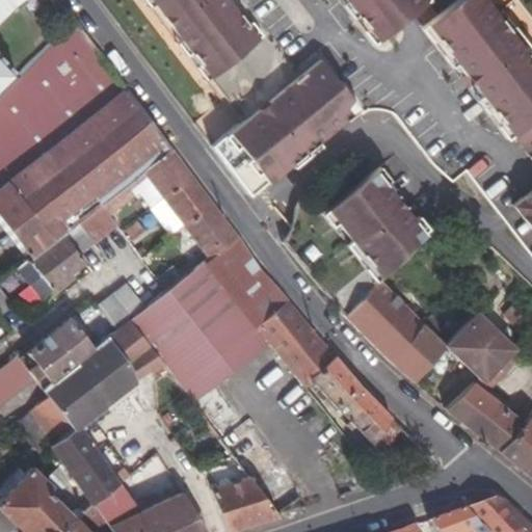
[(23,0),(0,0),(0,95),(20,77),(0,49),(0,25),(21,1),(23,0)]
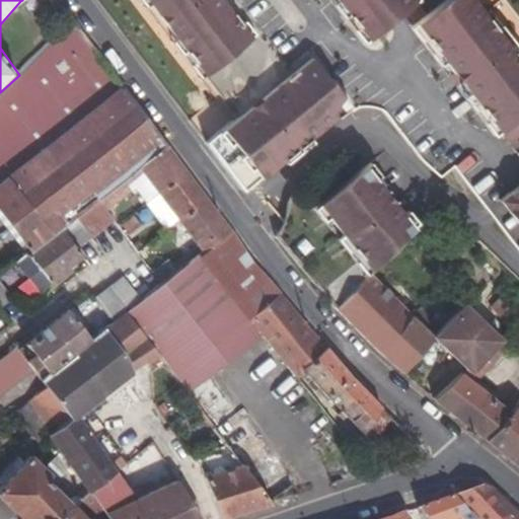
[(145,0),(204,75),(253,36),(224,0),(145,0)]
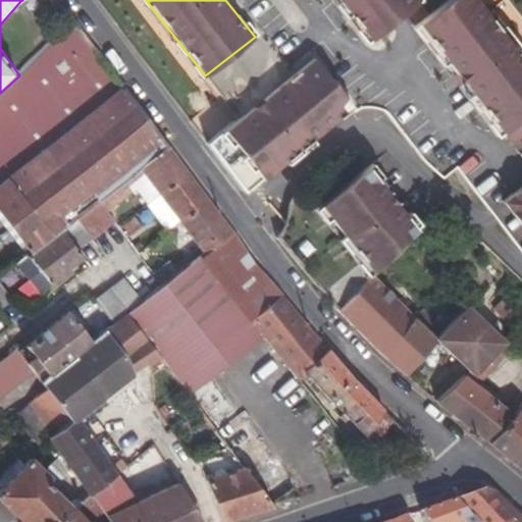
[(521,116),(521,59),(486,14),(475,0),(448,0),(428,15),(418,1),(416,0),(337,0),(369,40),(408,9),(501,131),(502,133),(521,116)]
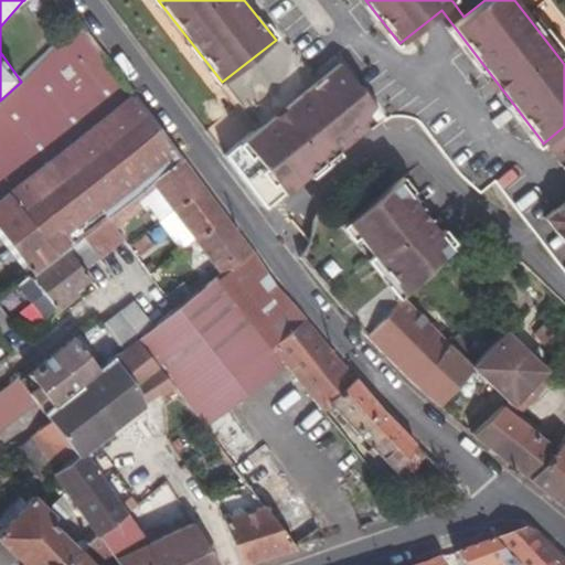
[(178,152),(83,23),(45,59),(21,82),(0,100),(0,227),(33,273),(182,159),(178,152)]
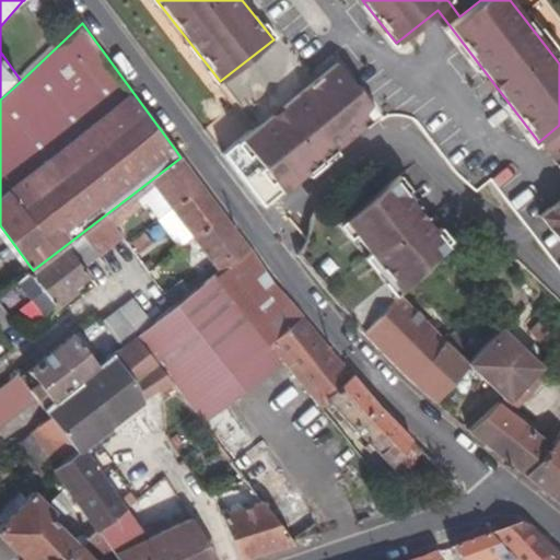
[(337,63),(281,106),(259,123),(221,152),(260,205),(376,115),(337,63)]
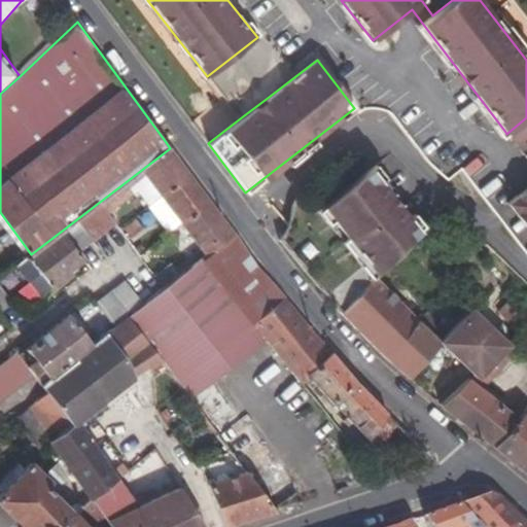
[(236,236),(170,148),(31,254),(14,267),(39,296),(84,259),(79,252),(95,241),(116,223),(108,214),(134,192),(131,188),(147,176),(163,197),(182,221),(208,256),(236,236)]
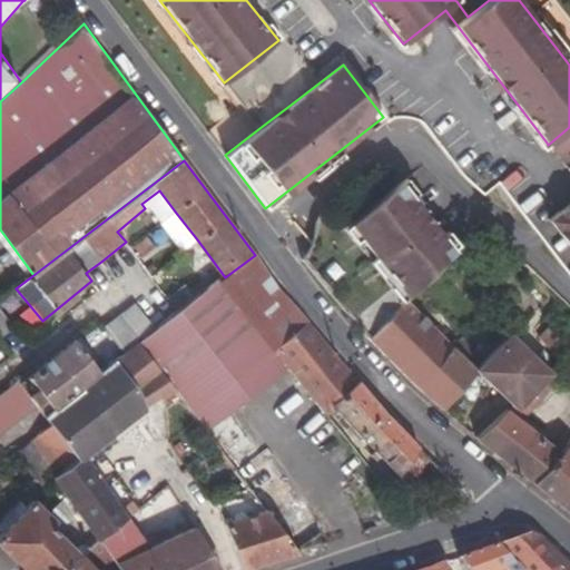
[(569,204),(549,219),(569,246),(569,164),(566,168),(569,172),(569,204)]
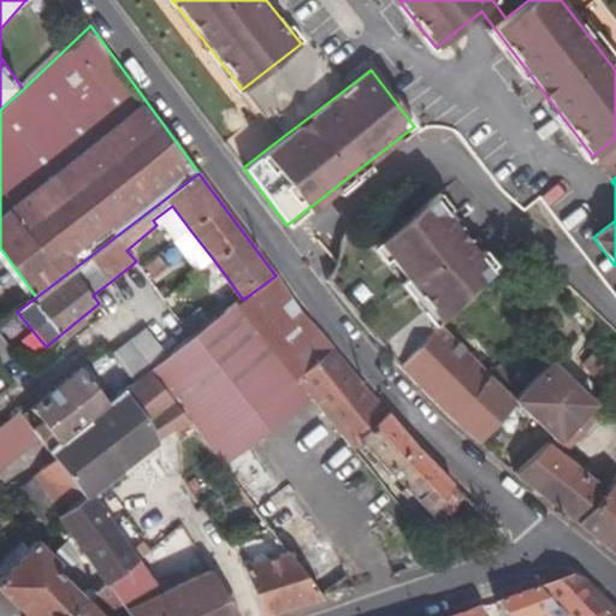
[(378,242),(439,320),(473,284),(489,267),(434,199),(378,242)]
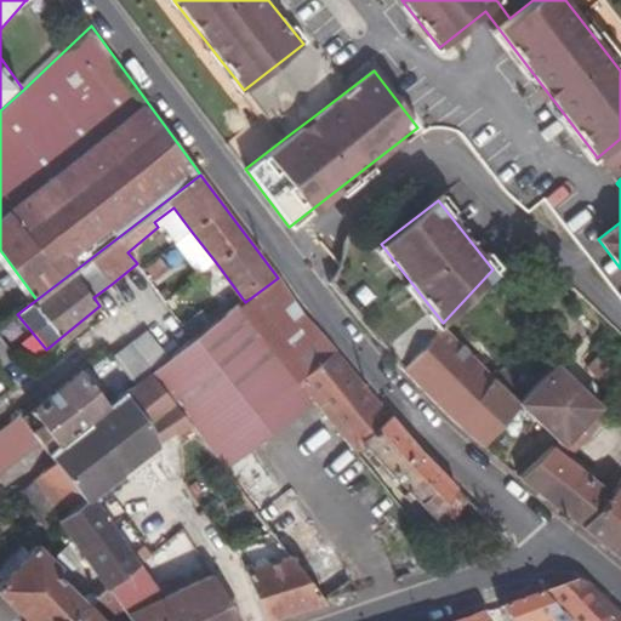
[(151,374),(175,404),(189,422),(209,449),(278,539),(323,598),(349,582),(249,449),(313,398),(355,450),(364,444),(360,440),(389,415),(302,314),(278,278),(245,302),(214,326),(193,342),(170,359),(151,374)]
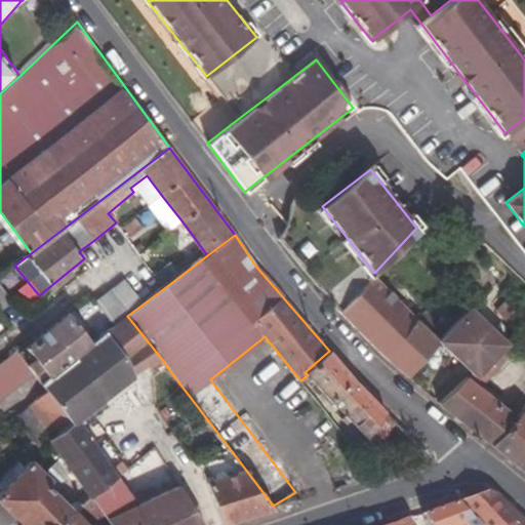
[(154,276),(163,289),(180,276),(171,263),(154,276)]
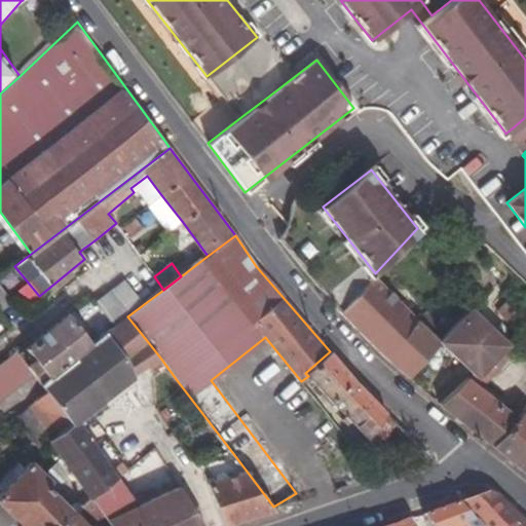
[(408,377),(442,340),(458,323),(438,302),(418,320),(373,275),(341,311),(375,344),(408,377)]
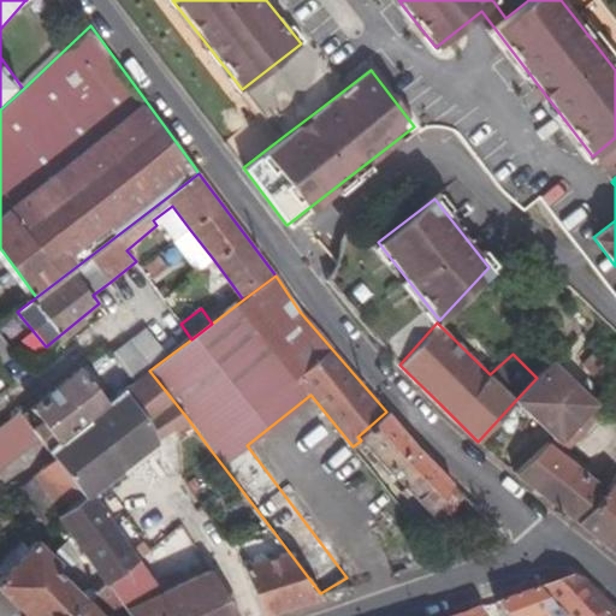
[(135,381),(149,371),(169,356),(147,327),(113,354),(135,381)]
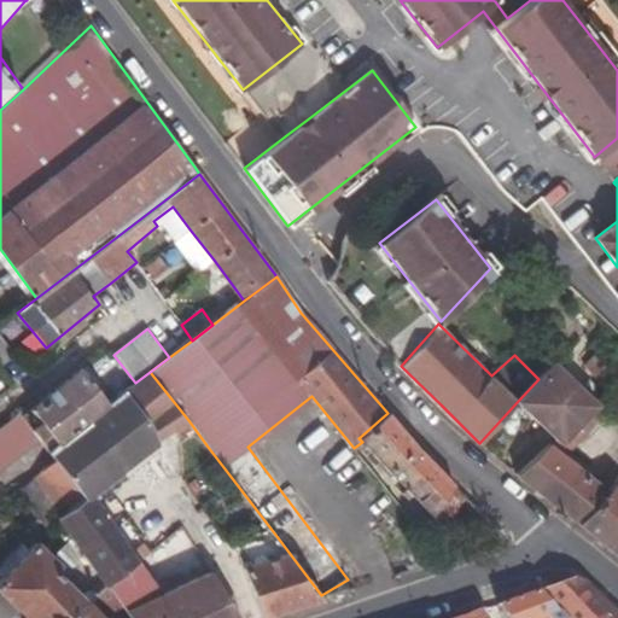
[(13,355),(0,337),(0,365),(11,357),(13,355)]
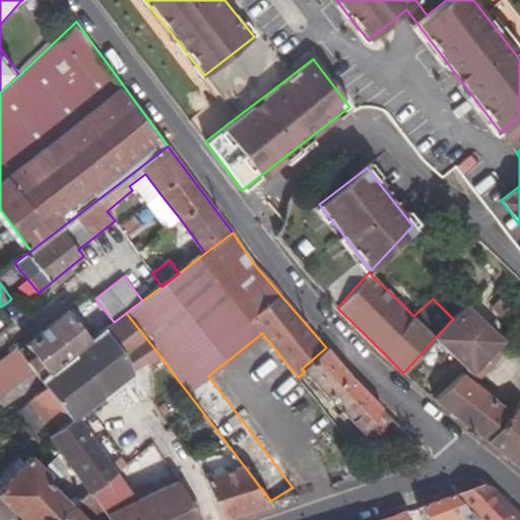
[(491,307),(512,328),(519,320),(519,318),(499,299),(491,307)]
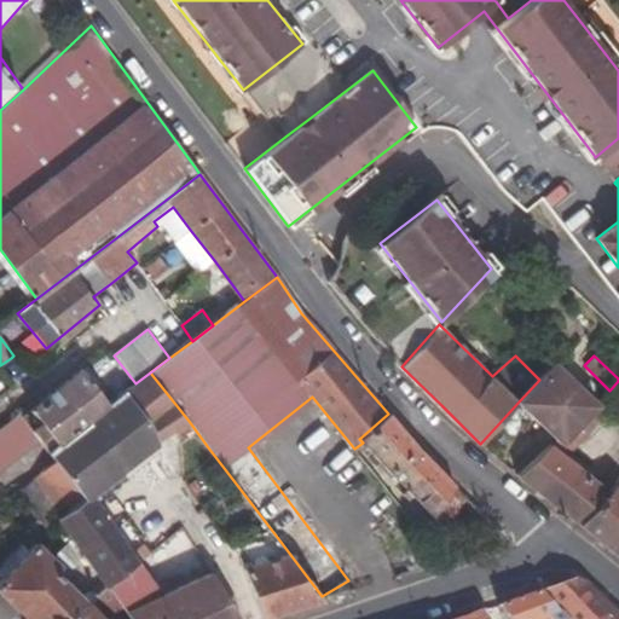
[(594,405),(554,366),(539,380),(520,400),(559,440),(594,405)]
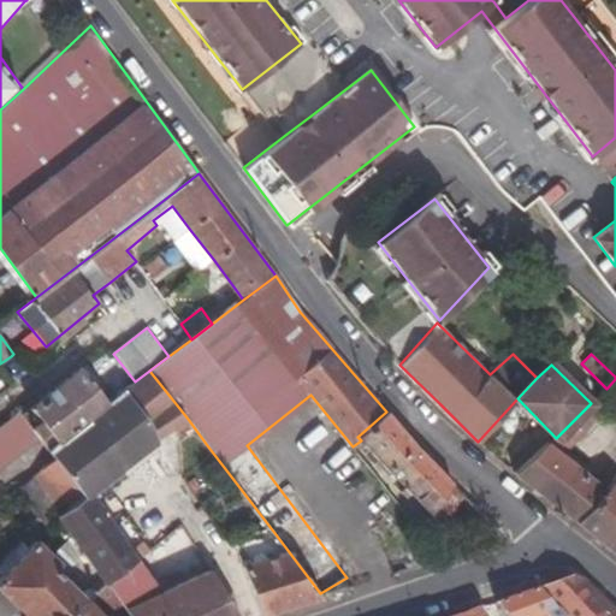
[(82,369),(30,408),(48,434),(53,443),(107,402),(82,369)]
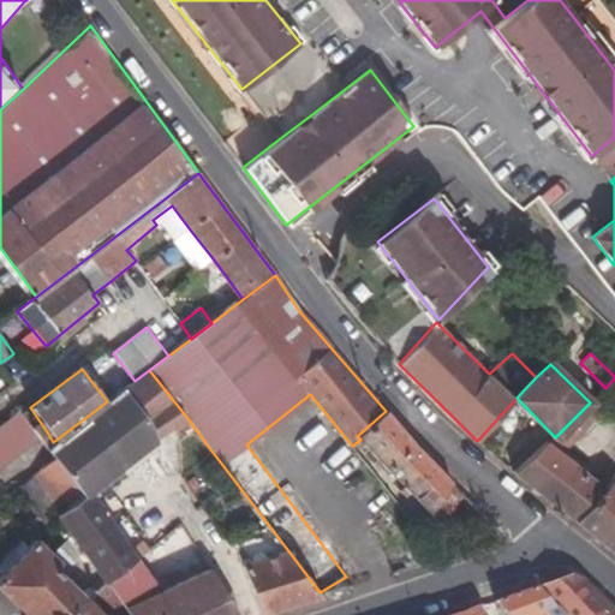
[(107,401),(53,442),(57,447),(89,493),(156,440),(147,422),(157,412),(169,429),(172,431),(187,418),(173,400),(149,370),(135,381),(107,401)]
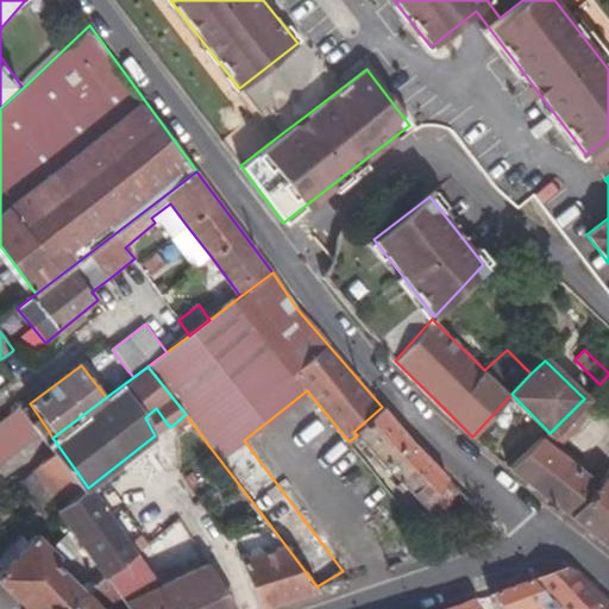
[(0,464),(48,429),(30,403),(19,412),(16,409),(0,419),(0,464)]
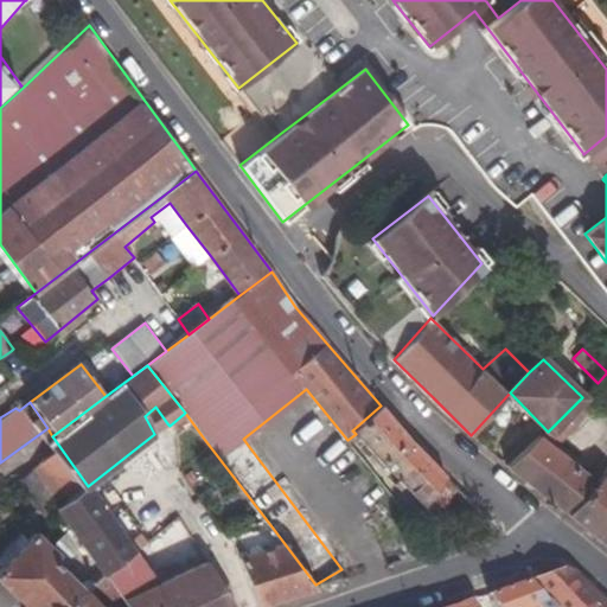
[(390,417),(381,406),(352,430),(356,434),(425,505),(445,477),(416,447),(390,417)]
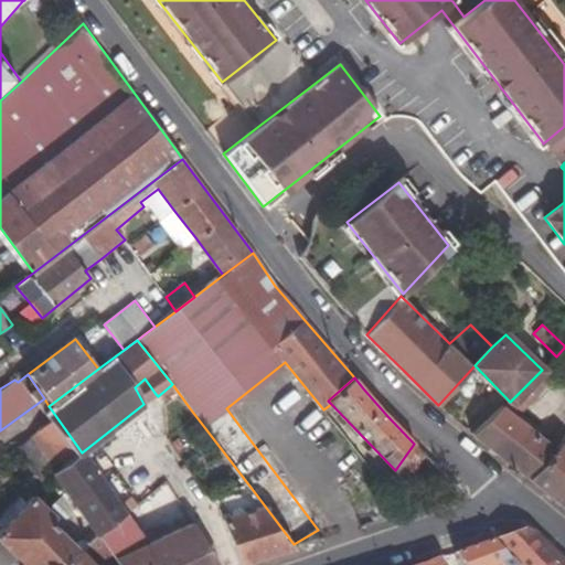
[(145,379),(135,387),(144,404),(156,394),(145,379)]
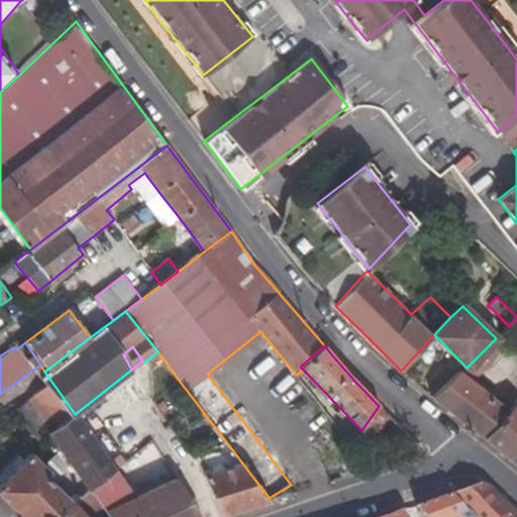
[(516,402),(510,411),(460,373),(435,398),(467,424),(516,464),(516,402)]
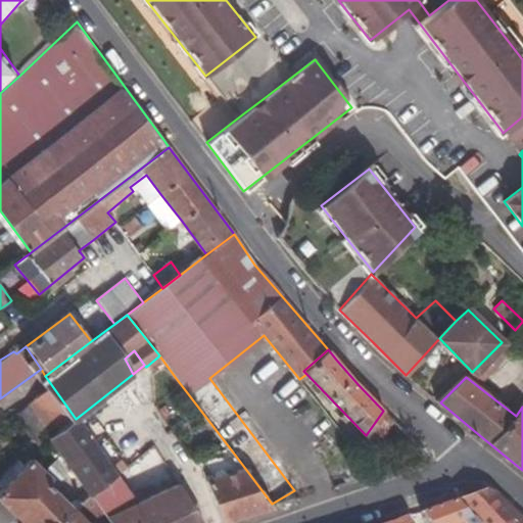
[(29,405),(52,435),(76,419),(48,380),(43,384),(47,390),(29,405)]
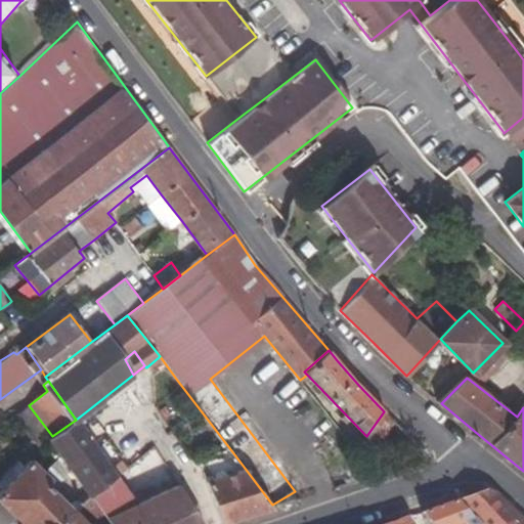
[(38,446),(48,439),(52,436),(29,405),(16,416),(38,446)]
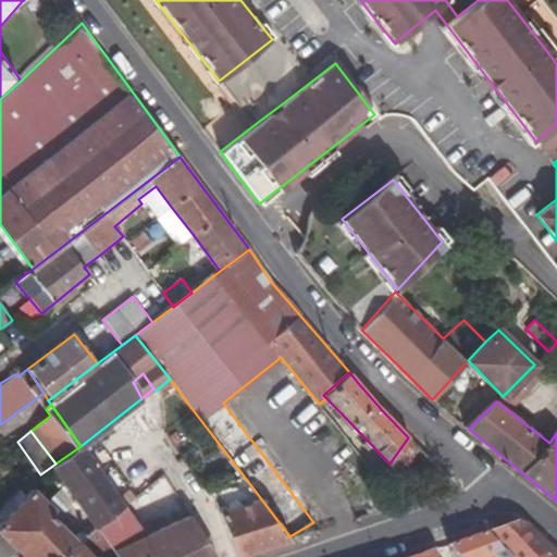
[(139,530),(81,446),(56,463),(51,467),(97,529),(112,549),(139,530)]
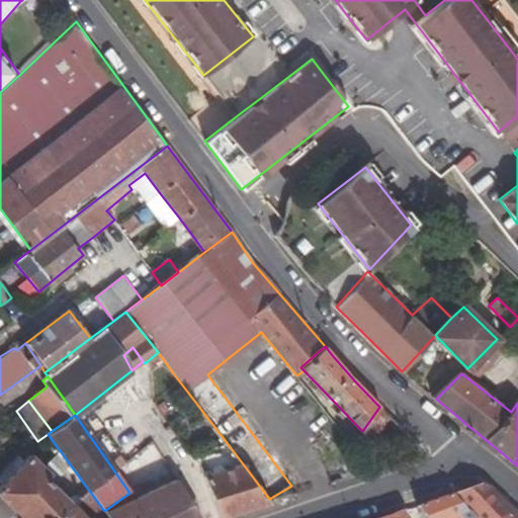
[(158,448),(125,455),(133,486),(165,478),(158,448)]
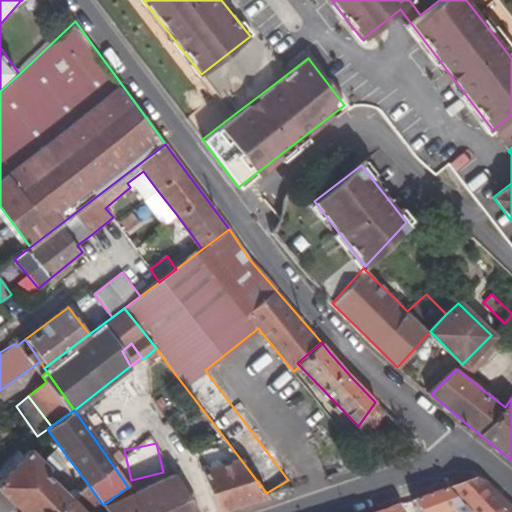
[(268,496),(266,493),(229,444),(195,452),(217,511),(242,504),(268,496)]
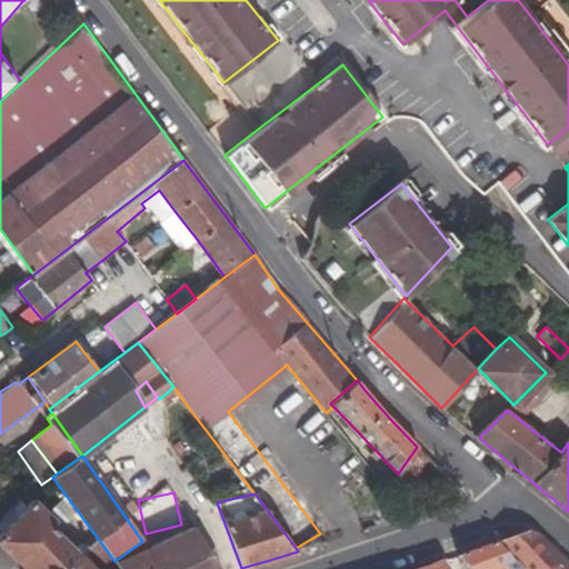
[(35,499),(0,532),(0,545),(23,568),(53,568),(80,552),(50,523),(55,518),(35,499)]
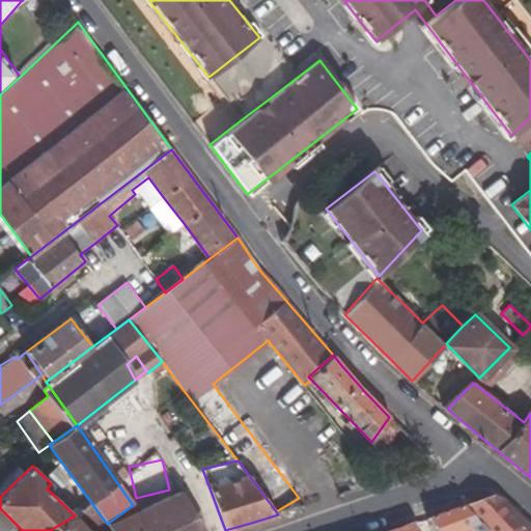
[(137,510),(133,505),(107,524),(112,530),(204,530),(180,492),(137,510)]
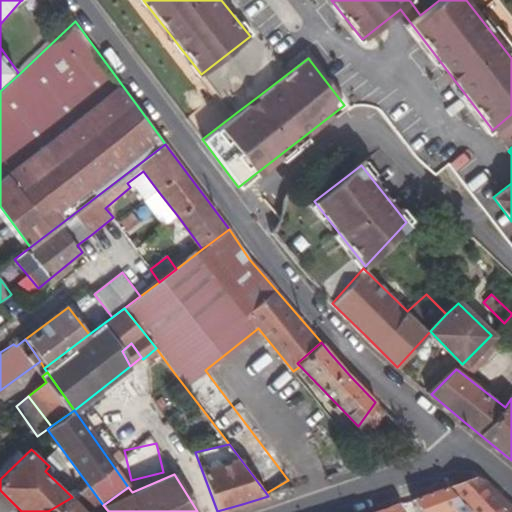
[(511,511),(511,507),(501,497),(483,481),(475,478),(413,502),(418,511),(448,511),(454,510),(455,511),(511,511)]
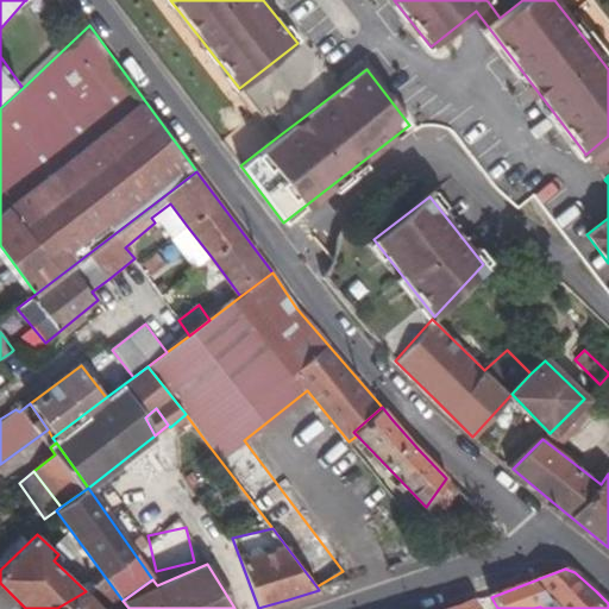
[(104,608),(86,591),(57,608),(104,608)]
